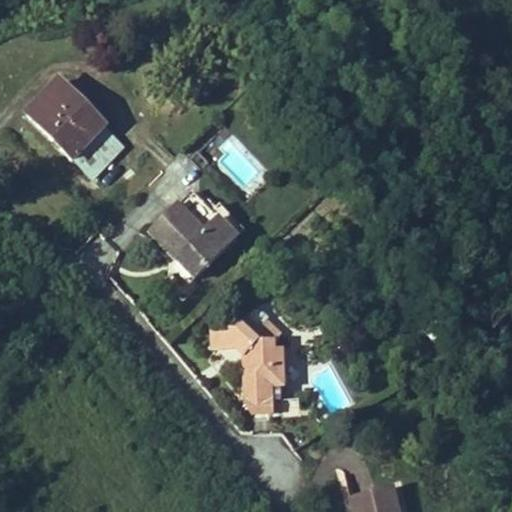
[(101,132),(81,112),(83,109),(59,84),(27,116),(73,161),(74,160),(101,132)]
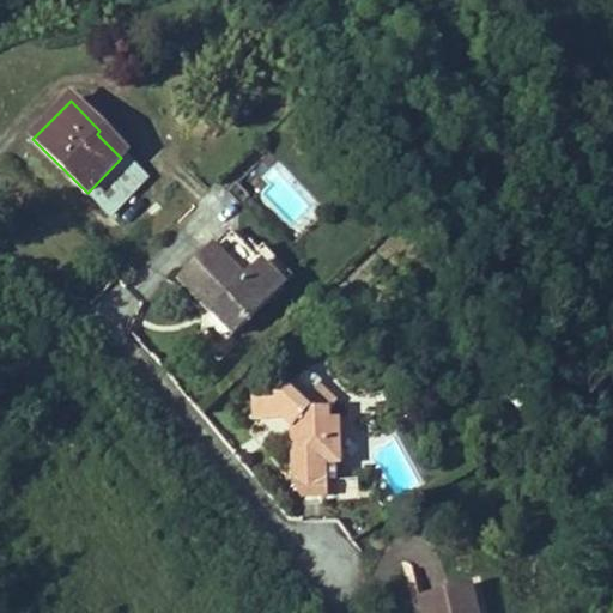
[(123,225),(150,198),(138,186),(146,178),(123,156),(125,155),(99,131),(97,134),(121,158),(89,192),(111,213),(123,225)]
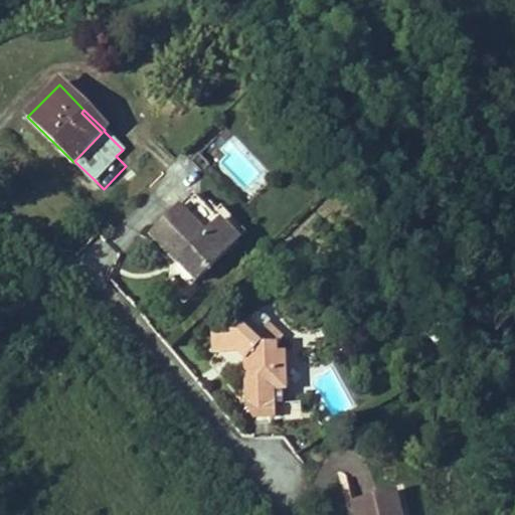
[(237,241),(220,223),(228,215),(221,208),(217,211),(210,203),(205,208),(193,195),(151,236),(169,255),(173,250),(182,260),(177,265),(195,283),(237,241)]
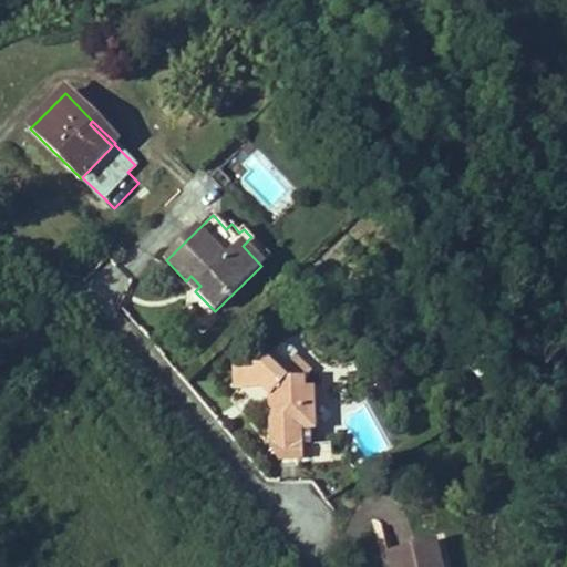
[(270,257),(251,237),(243,246),(261,266),(270,257)]
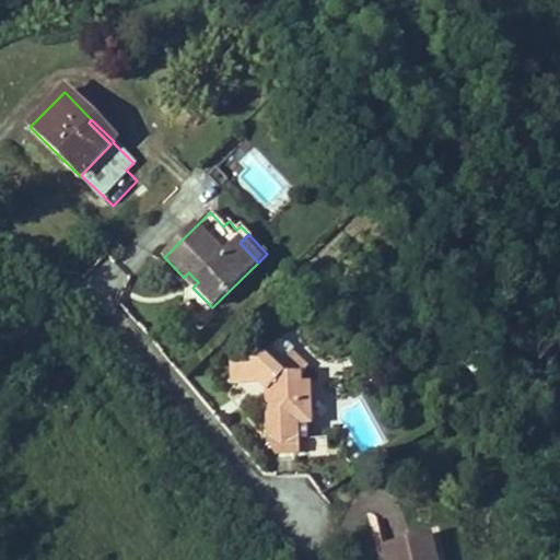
[(198,282),(188,272),(184,278),(193,288),(198,282)]
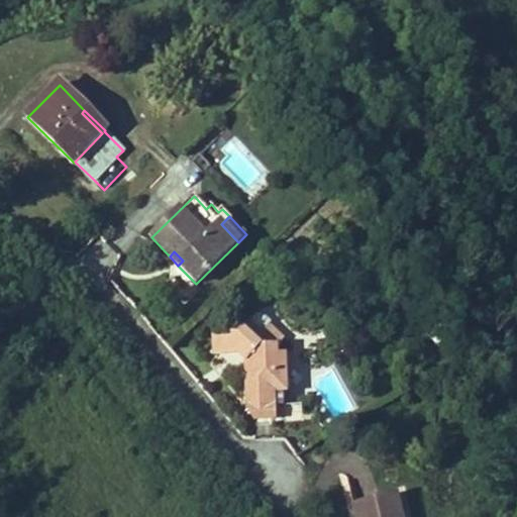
[(287,392),(285,355),(277,355),(276,347),(284,340),(269,326),(272,323),(263,314),(256,314),(236,334),(213,336),(214,354),(241,353),(244,350),(250,356),(244,363),(247,408),(254,419),(303,417),(302,404),(283,405),(275,406),(275,392),(282,392),(287,392)]
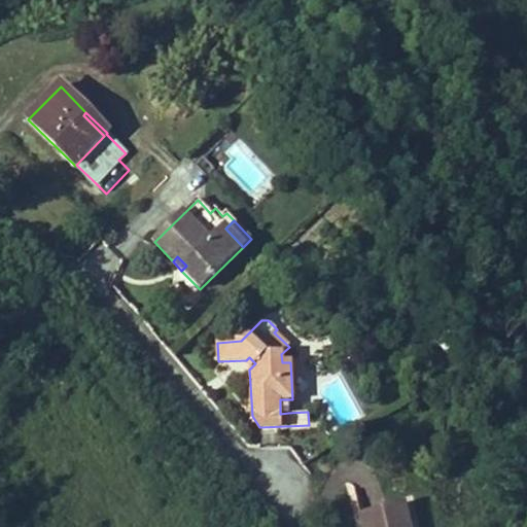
[(288,413),(287,399),(280,399),(280,414),(288,413)]
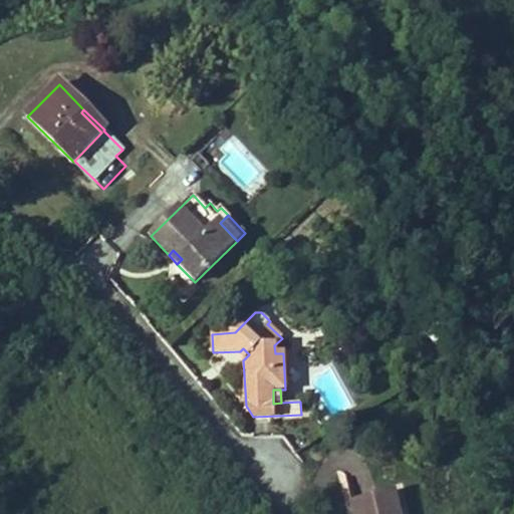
[(351,502),(353,513),(400,513),(395,491),(351,502)]
